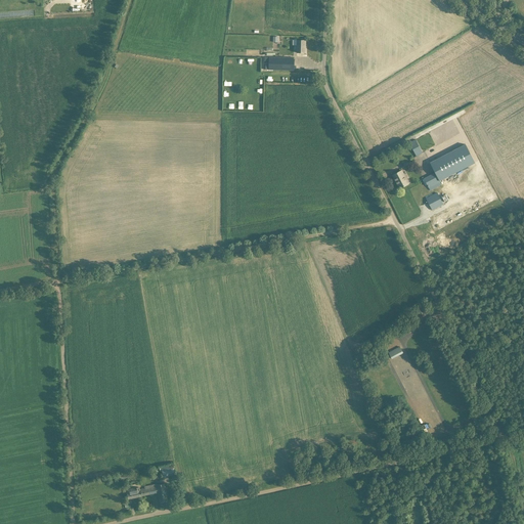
[(297,53),(301,53),(306,53),(306,40),(293,40),(293,45),(297,45),(297,53)]
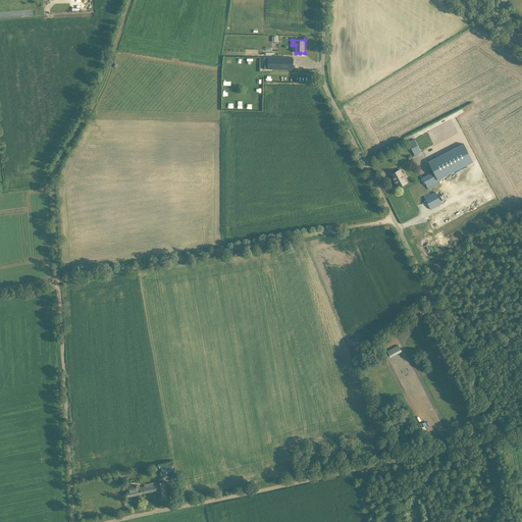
[(268,69),(288,70),(293,70),(294,58),(289,58),(281,57),(264,57),(264,63),(265,63),(265,69),(268,69)]
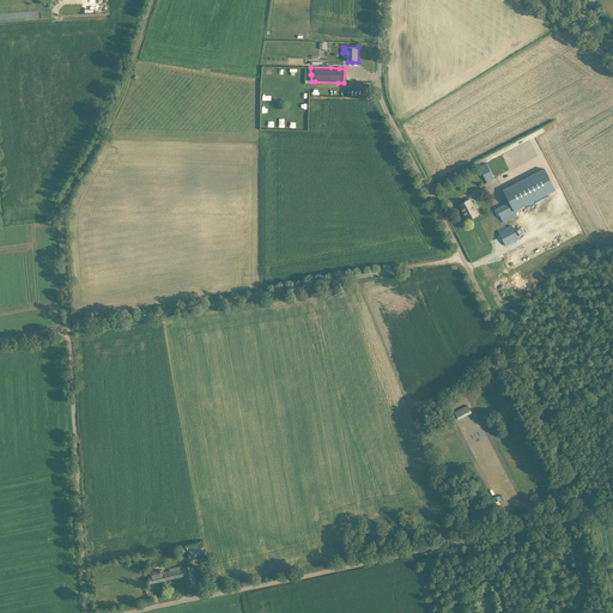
[(486,163),(479,168),(487,182),(495,178),(486,163)]
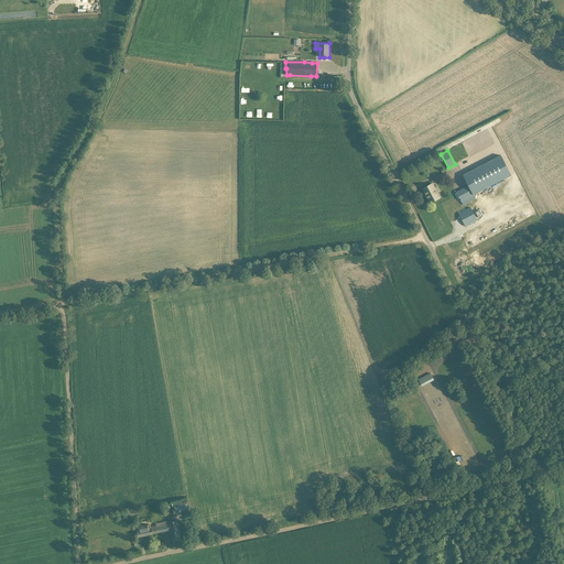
[(501,156),(464,176),(474,196),(512,176),(501,156)]
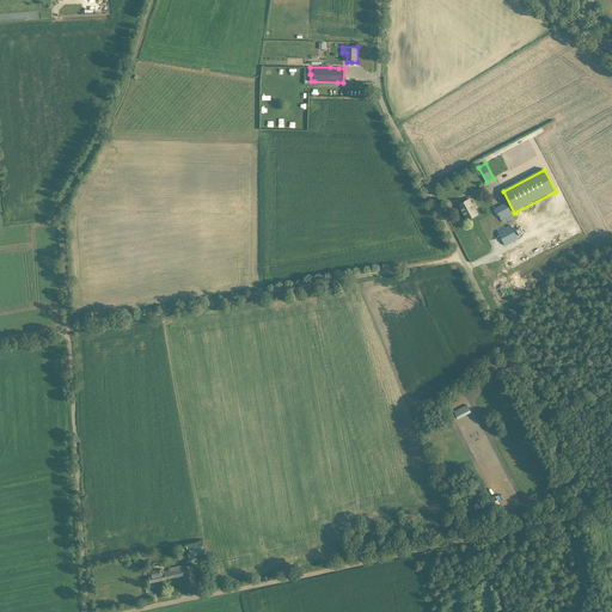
[(470,199),(467,200),(459,204),(467,220),(477,215),(472,204),(470,199)]
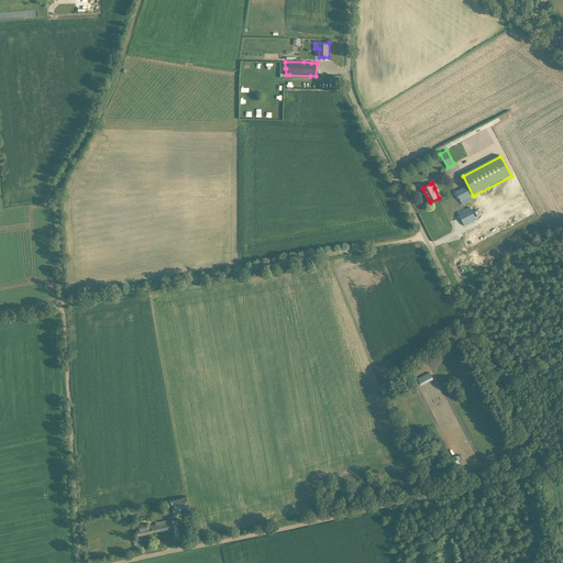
[(468,186),(456,192),(463,205),(474,198),(473,195),(468,186)]
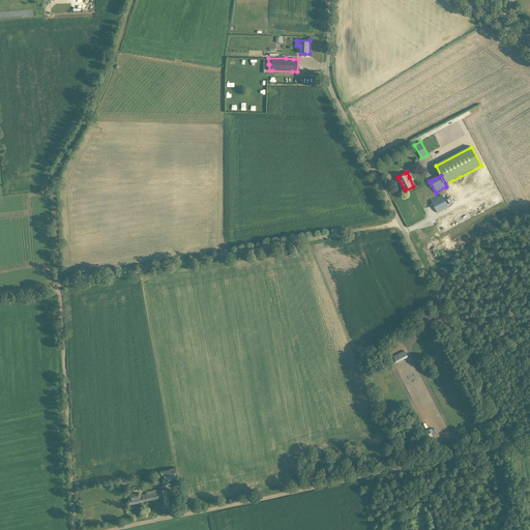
[(437,196),(431,199),(437,212),(448,207),(442,195),(438,198),(437,196)]
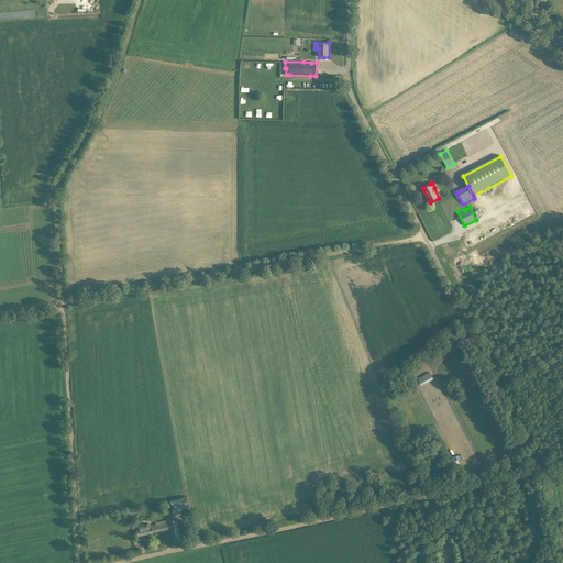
[(455,328),(450,331),(454,339),(460,337),(455,328)]
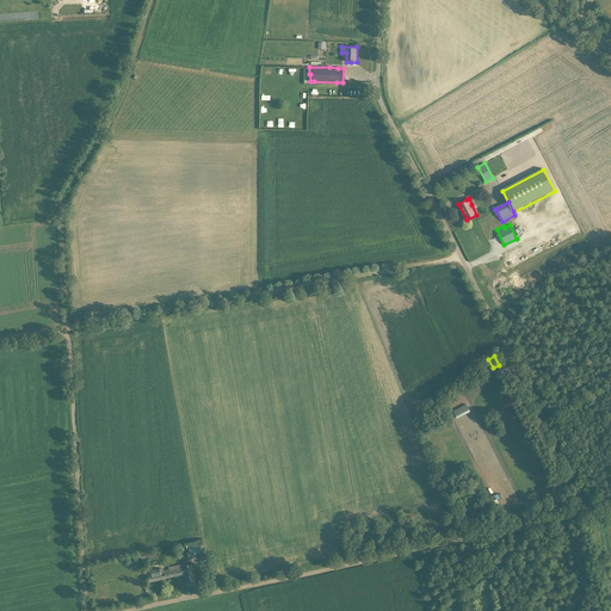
[(468,403),(454,411),(458,419),(471,412),(468,403)]
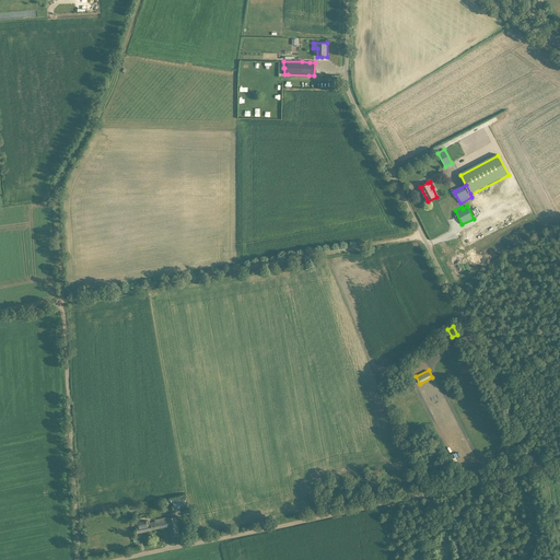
[(173,499),(174,509),(186,508),(185,498),(173,499)]
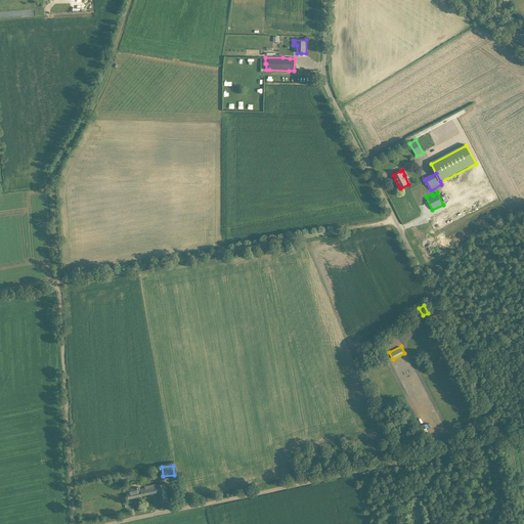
[(139,487),(135,488),(130,489),(132,497),(158,492),(161,506),(168,505),(164,483),(157,485),(157,486),(144,489),(144,488),(139,489),(139,487)]
